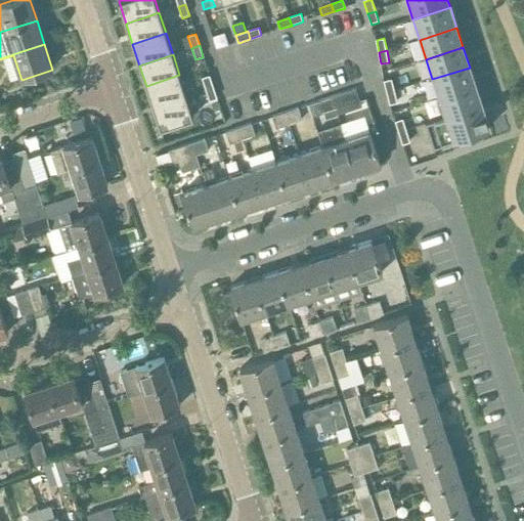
[(476,87),(470,68),(432,79),(439,99),(476,87)]
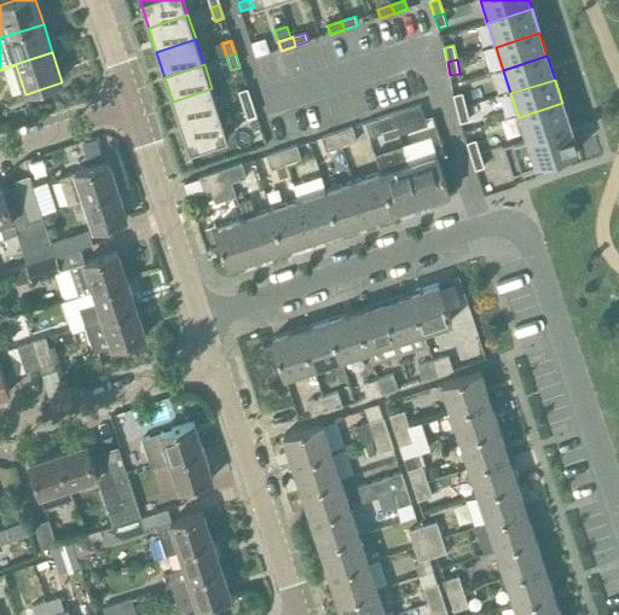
[(220,114),(212,88),(173,102),(181,127),(220,114)]
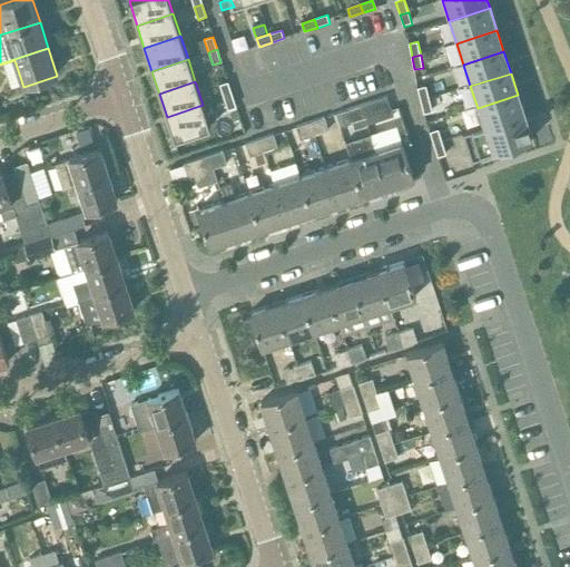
[(224,98),(232,95),(227,82),(219,85),(224,98)]
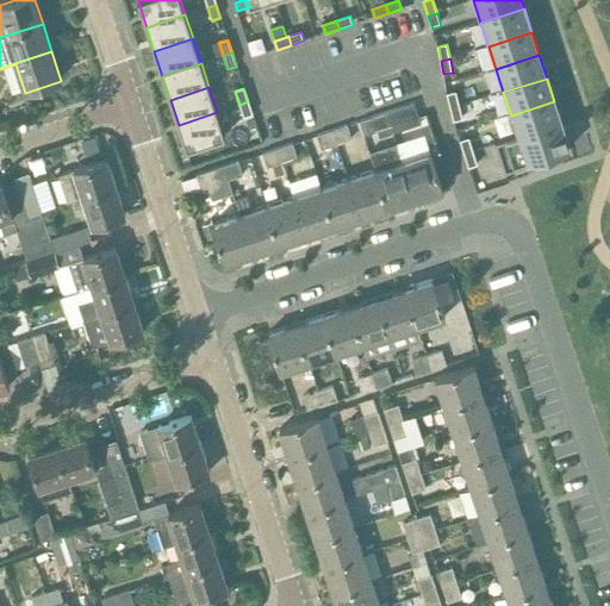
[(449,110),(458,107),(455,93),(446,95),(449,110)]
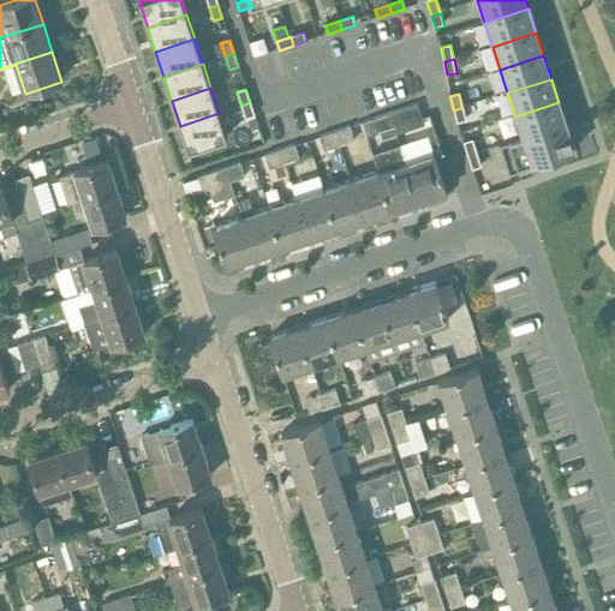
[(246,119),(255,117),(250,102),(242,106),(246,119)]
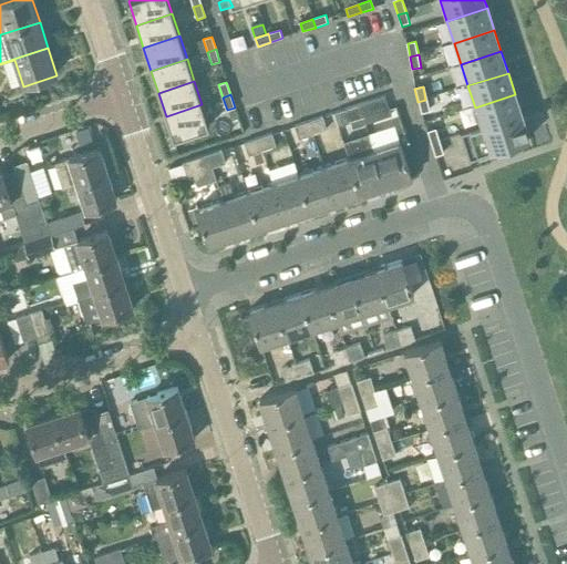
[(522,115),(515,94),(475,108),(482,129),(522,115)]
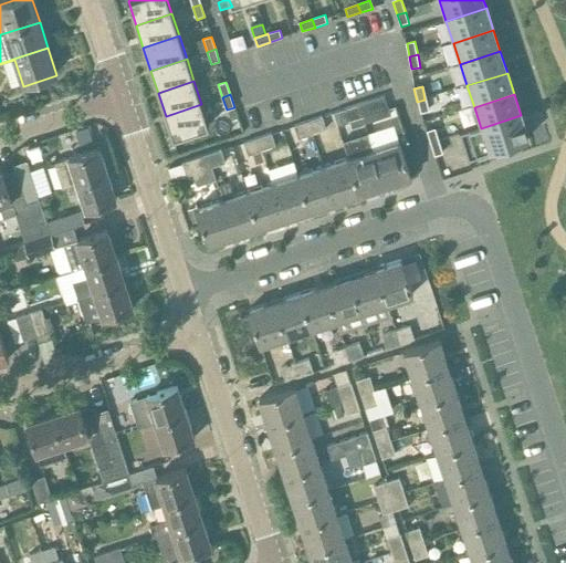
[(391,116),(389,111),(385,97),(359,106),(363,117),(375,114),(377,121),(391,116)]
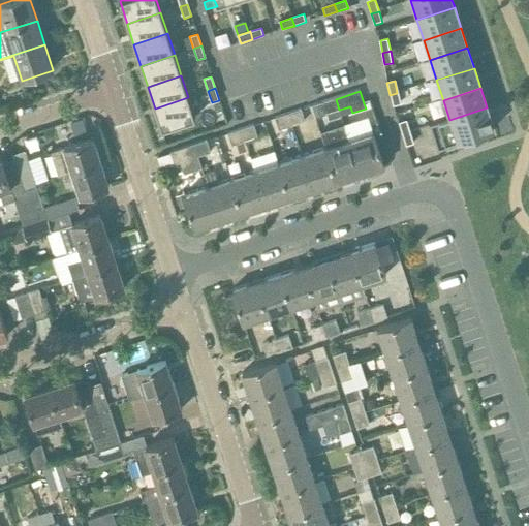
[(394,107),(401,104),(397,93),(390,95),(394,107)]
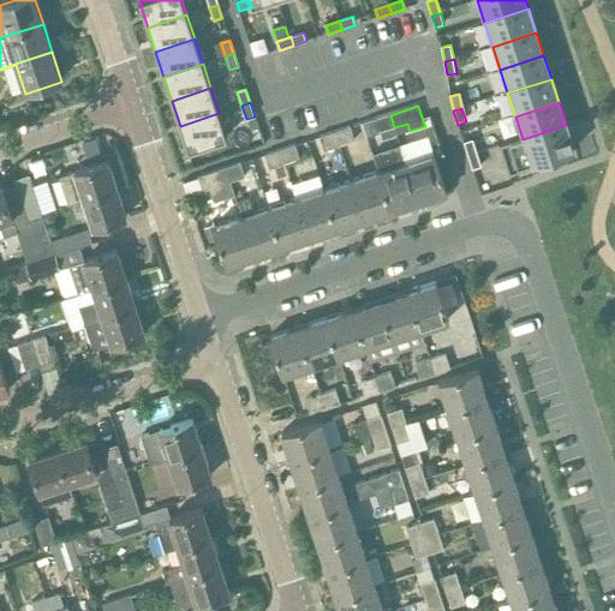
[(227,139),(219,113),(180,126),(189,153),(227,139)]
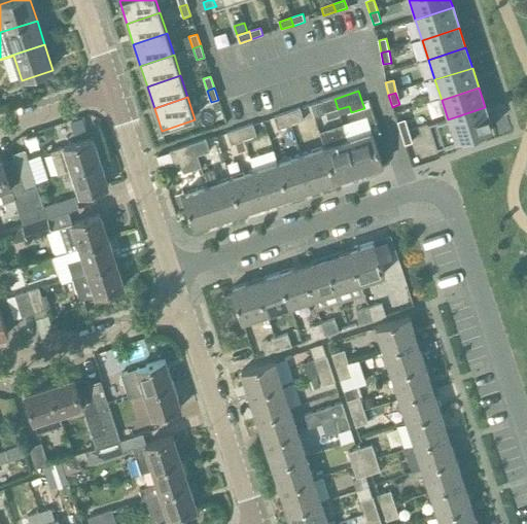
[(324,114),(338,109),(335,99),(321,103),(324,114)]
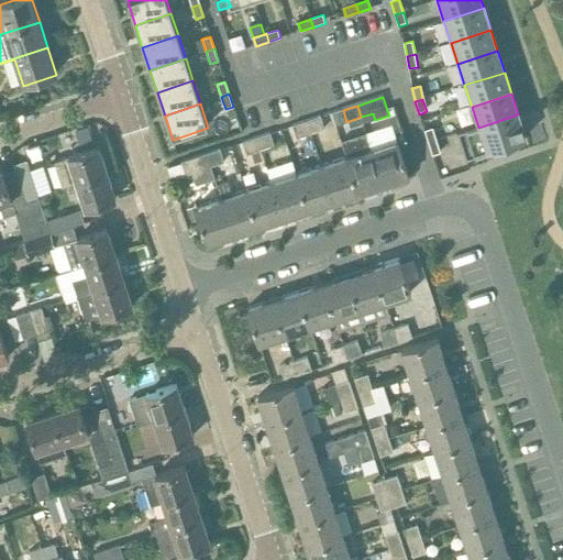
[(456,134),(465,161),(499,150),(498,147),(526,139),(518,114),(478,128),(456,134)]
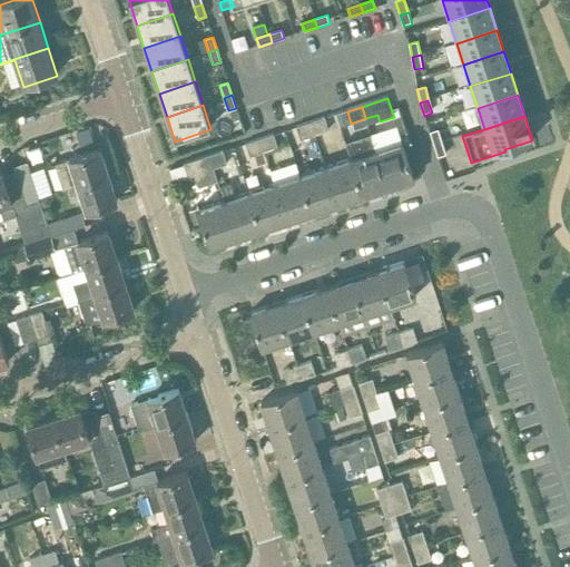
[(328,132),(325,119),(324,119),(311,124),(315,136),(328,132)]
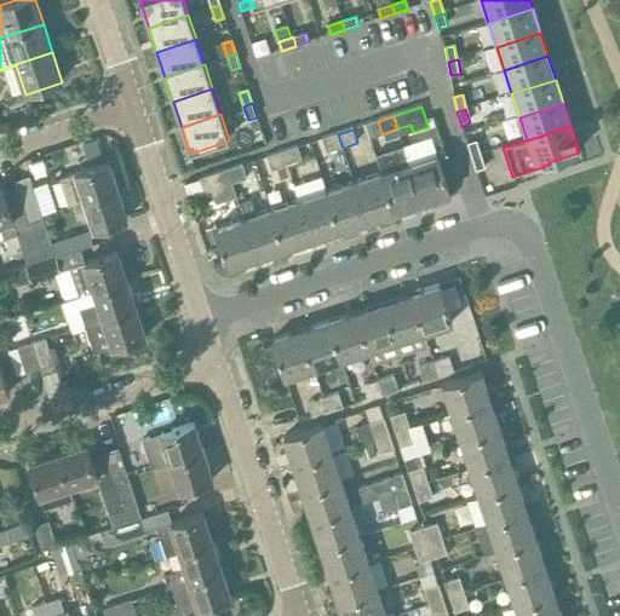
[(327,154),(343,148),(338,134),(322,139),(327,154)]
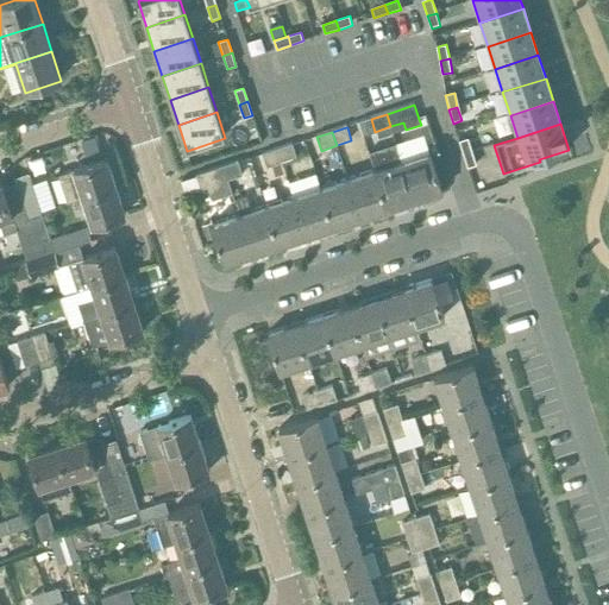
[(96,139),(82,144),(87,159),(101,155),(96,139)]
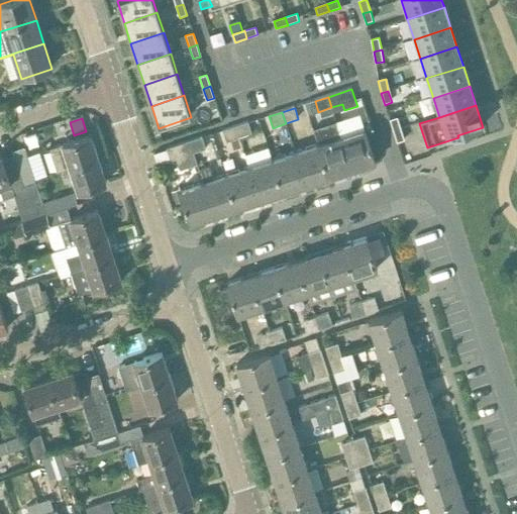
[(394,132),(401,129),(398,118),(390,120),(394,132)]
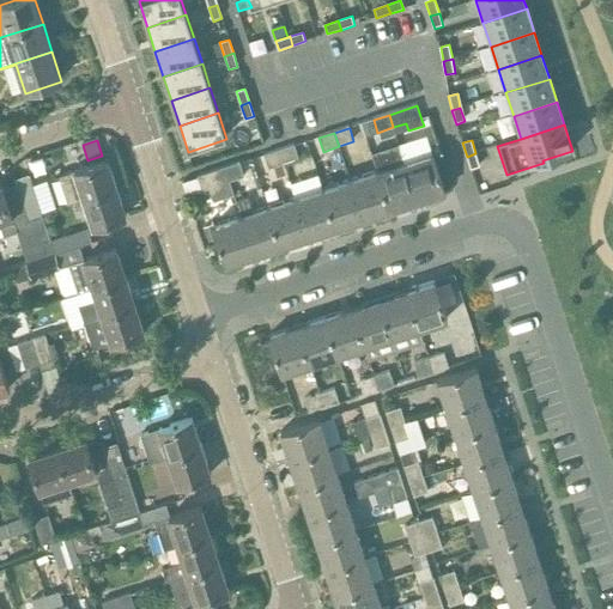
[(284,165),(299,159),(295,146),(279,151),(284,165)]
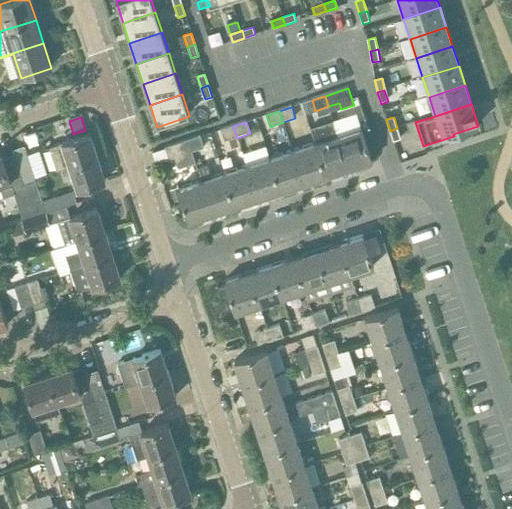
[(224,142),(237,138),(233,126),(220,130),(224,142)]
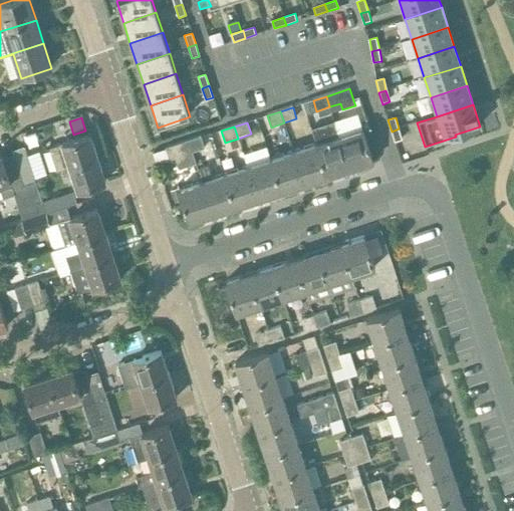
[(396,143),(403,141),(399,129),(392,132),(396,143)]
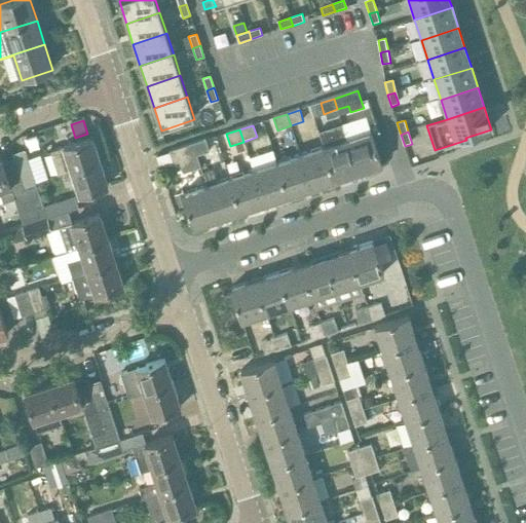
[(347,141),(359,174),(383,165),(372,133),(347,141)]
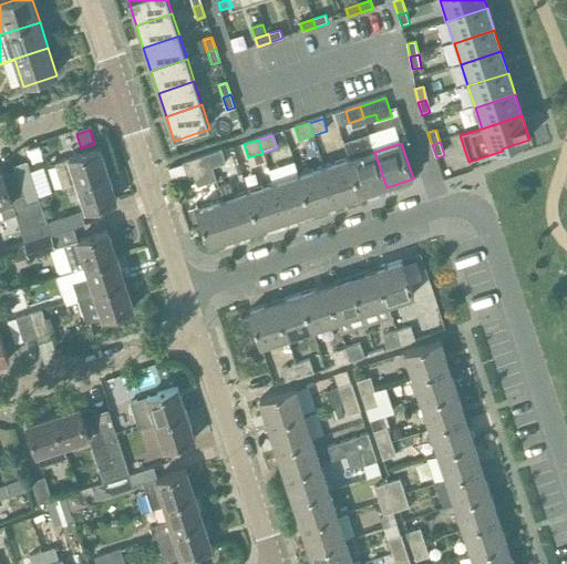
[(63,190),(78,185),(109,175),(100,149),(54,164),(63,190)]
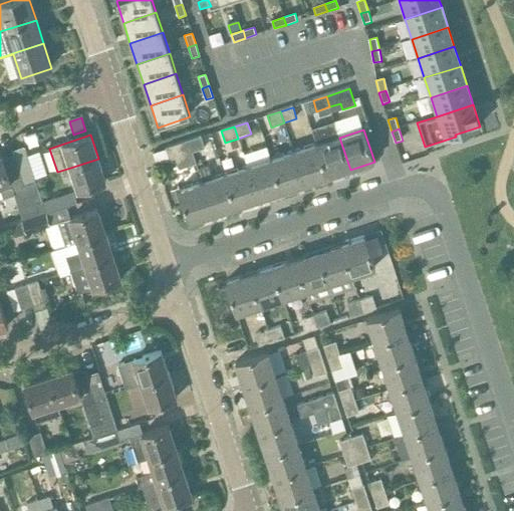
[(189,142),(193,153),(205,149),(201,138),(189,142)]
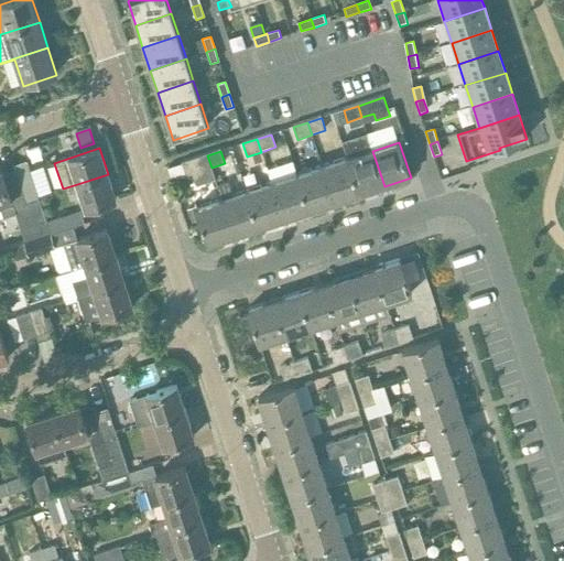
[(359,194),(384,186),(372,151),(348,159),(359,194)]
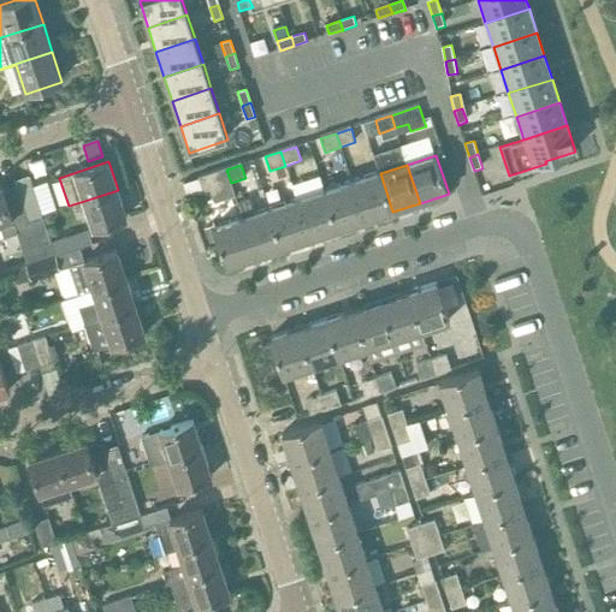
[(236,197),(231,183),(226,170),(199,178),(203,192),(211,190),(214,203),(236,197)]
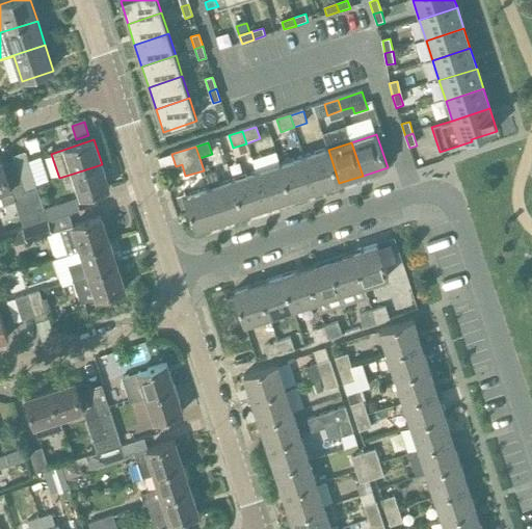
[(315,191),(339,183),(328,150),(304,158),(315,191)]
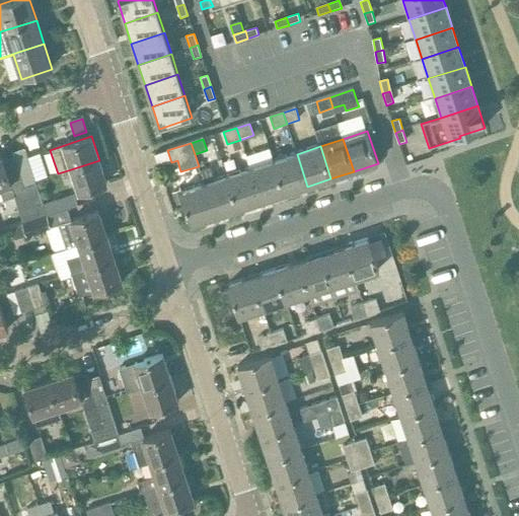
[(285,194),(307,187),(297,154),(274,161),(285,194)]
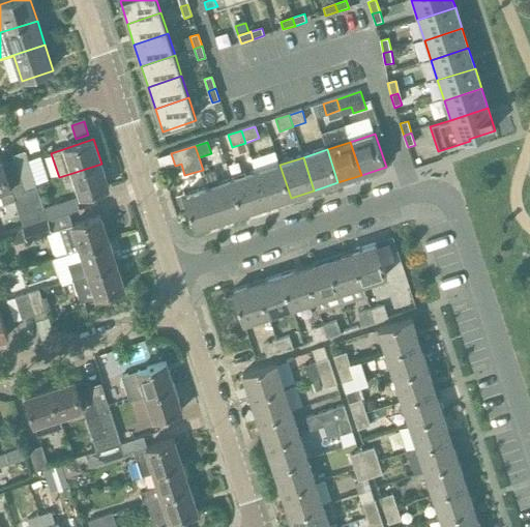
[(33,215),(25,192),(13,196),(2,160),(0,162),(0,202),(1,206),(16,202),(21,220),(33,215)]
